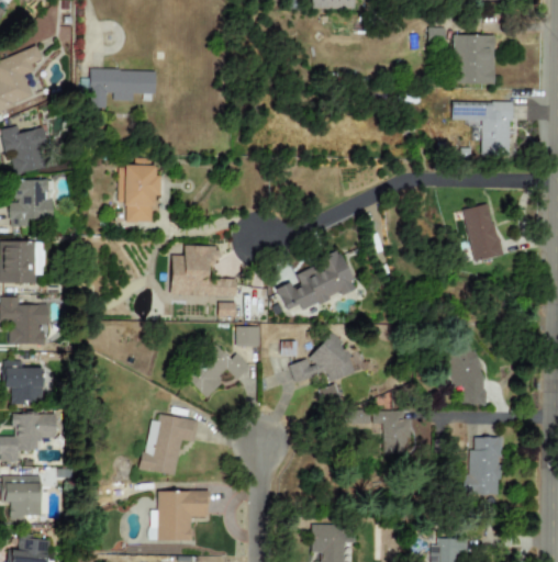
[(354,0),(311,0),(312,10),(355,9),(354,0)]
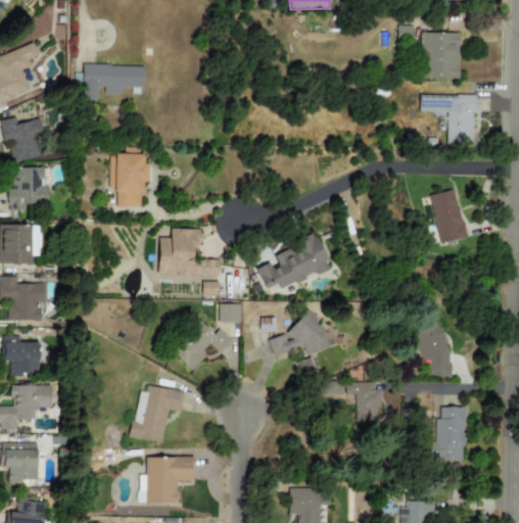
[(461,33),(423,34),(424,79),(461,78),(461,33)]
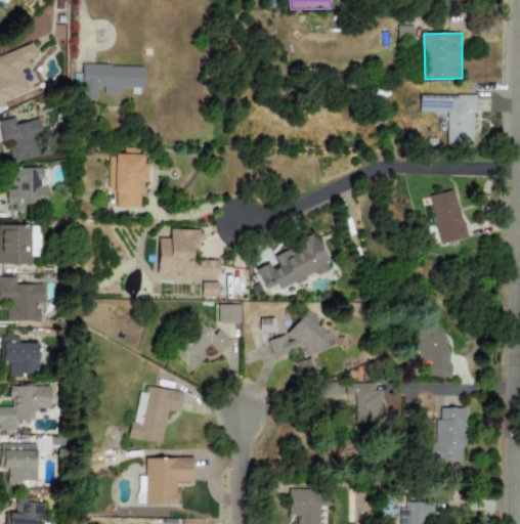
[(0,102),(32,91),(24,70),(33,67),(31,60),(40,56),(35,43),(0,56),(0,102)]
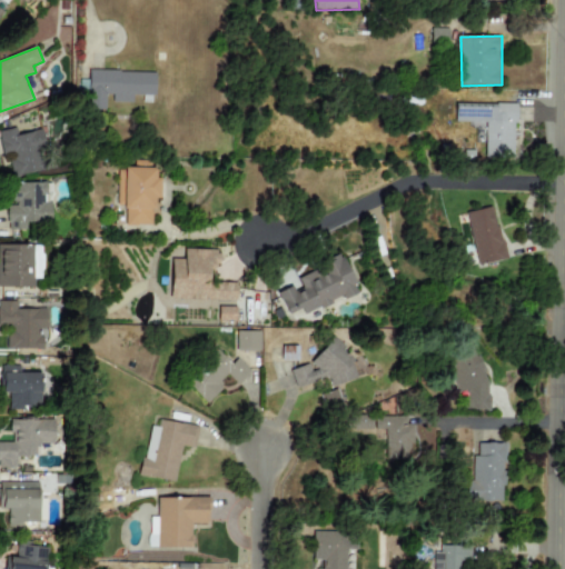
[(158,71),(91,70),(90,109),(111,110),(111,102),(136,103),(136,95),(157,96),(158,71)]
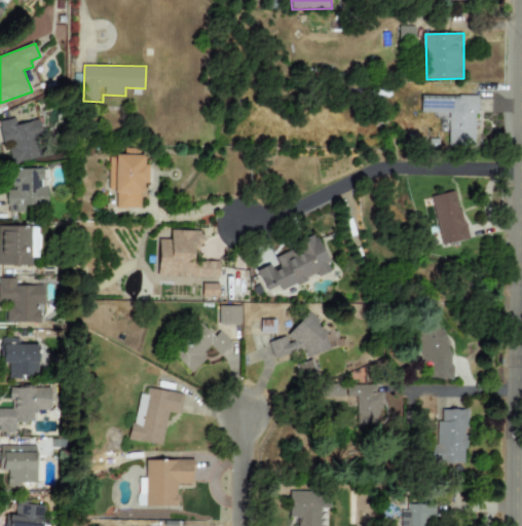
[(478,97),(423,96),(423,113),(451,113),(450,145),(478,146),(478,97)]
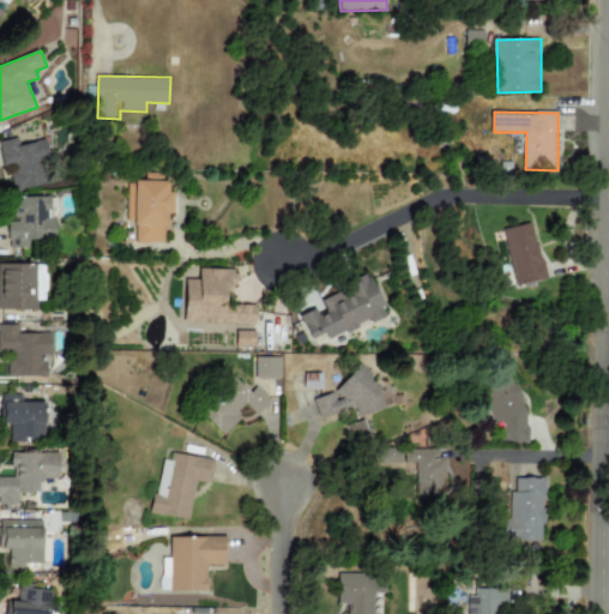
[(47,139),(23,144),(22,138),(0,142),(6,170),(12,168),(17,191),(55,184),(47,139)]
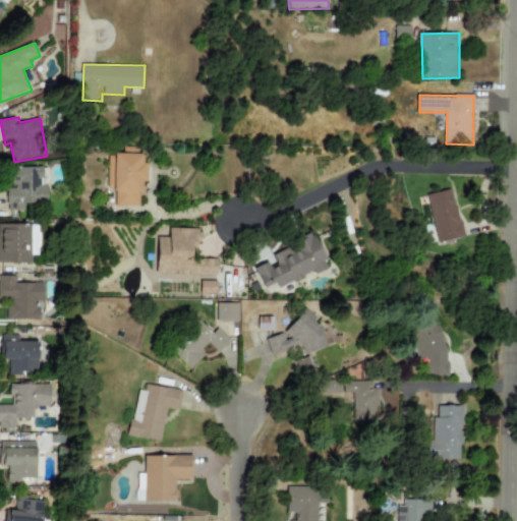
[(110,189),(117,189),(117,206),(141,206),(141,181),(146,181),(146,148),(124,148),(124,153),(110,154),(110,189)]
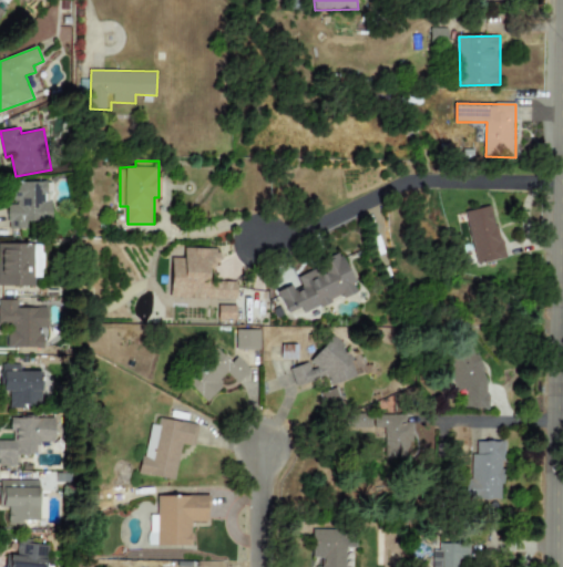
[(469,212),(479,264),(505,258),(495,206),(469,212)]
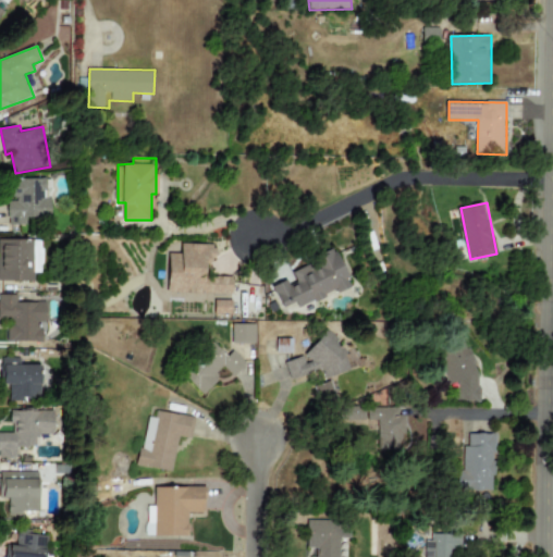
[(0,281),(36,281),(36,272),(44,272),(44,240),(0,239),(0,281)]
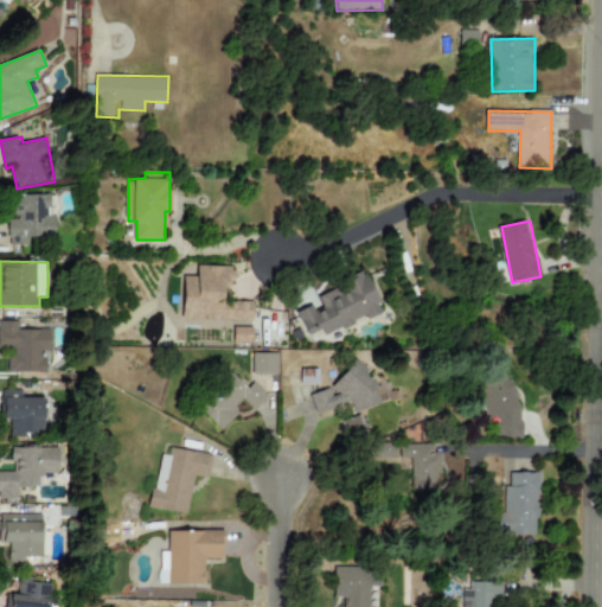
[(255,302),(229,301),(231,266),(199,264),(198,276),(185,276),(183,319),(255,321),(255,302)]
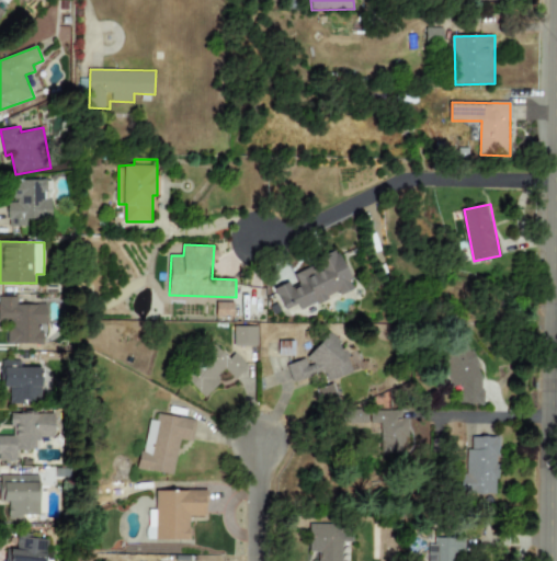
[(276,288),(286,311),(299,305),(302,309),(341,294),(342,295),(355,289),(340,253),(295,272),(300,284),(293,287),(291,282),(276,288)]
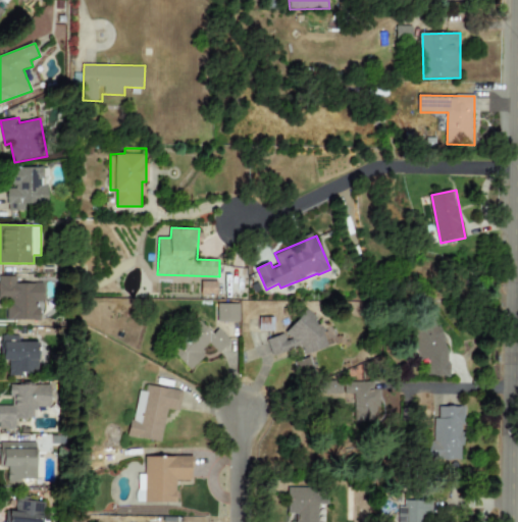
[(44,282),(17,282),(17,276),(0,276),(0,298),(12,298),(12,306),(8,306),(8,320),(41,320),(41,302),(44,302),(44,282)]
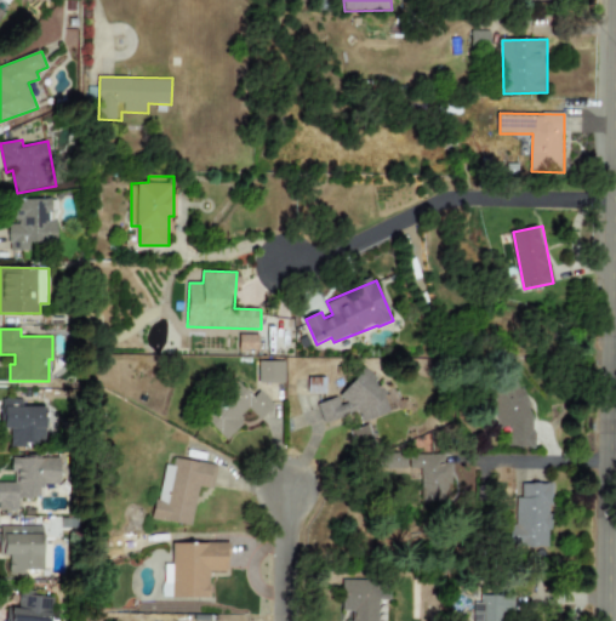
[(241,349),(269,351),(271,335),(241,334),(241,349)]
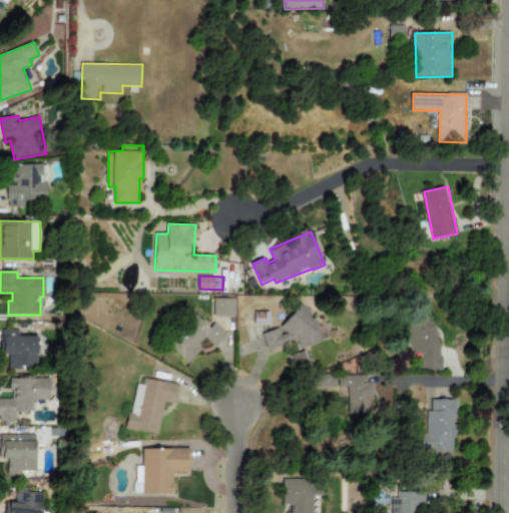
[(237,299),(215,298),(215,316),(236,317),(237,299)]
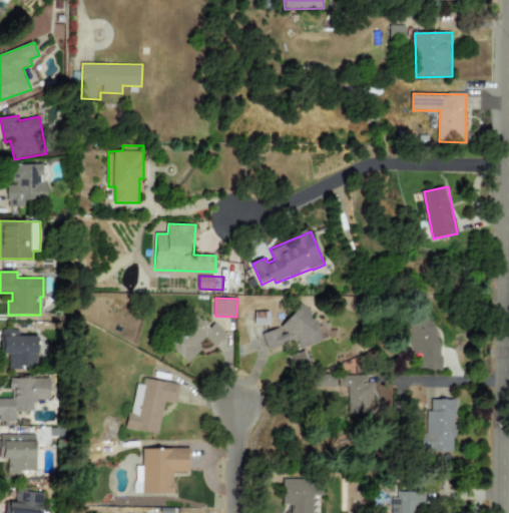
[(322,342),(311,308),(279,319),(282,328),(264,334),(269,350),(300,340),(303,348),(322,342)]
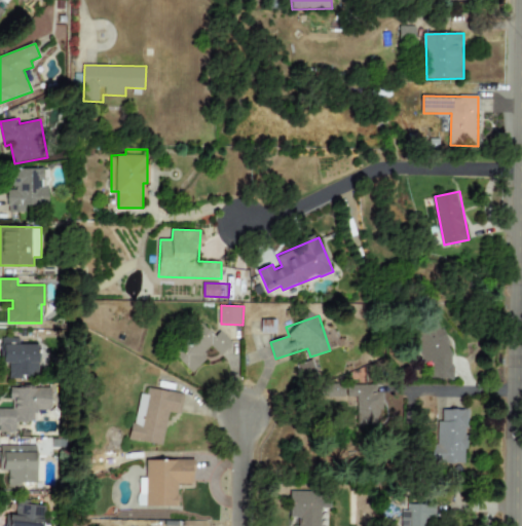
[(216,337),(202,324),(174,352),(193,372),(209,357),(204,353),(213,346),(221,354),(233,342),(221,331),(216,337)]
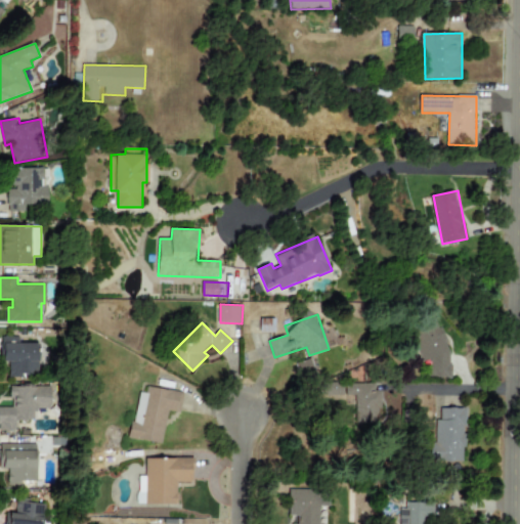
[(432,377),(447,377),(449,332),(421,331),(420,359),(432,359),(432,377)]
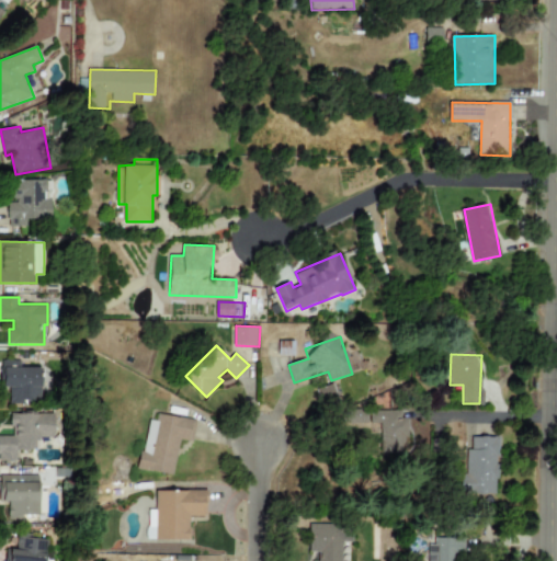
[(43,367),(22,368),(22,361),(3,361),(3,387),(10,387),(10,400),(43,400),(43,367)]
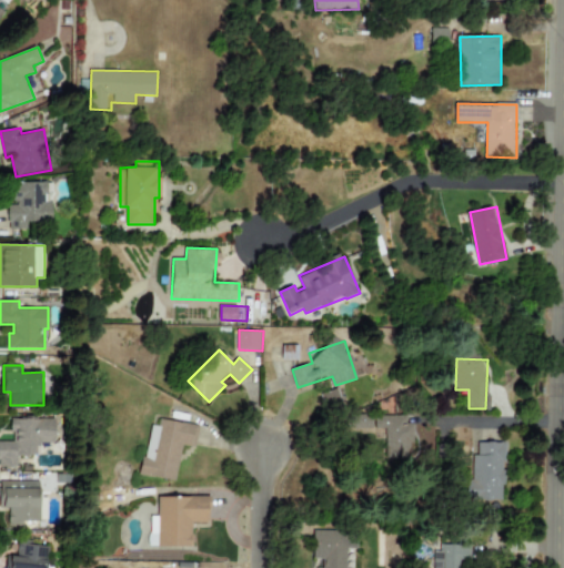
[(413,458),(413,424),(408,425),(408,416),(378,416),(378,438),(388,438),(388,458),(413,458)]
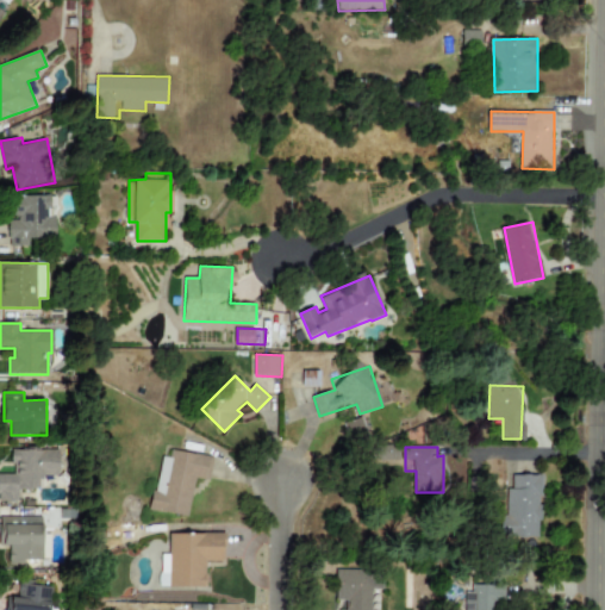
[(0,474),(0,502),(20,502),(20,490),(44,490),(44,475),(61,475),(61,449),(14,449),(14,474),(0,474)]
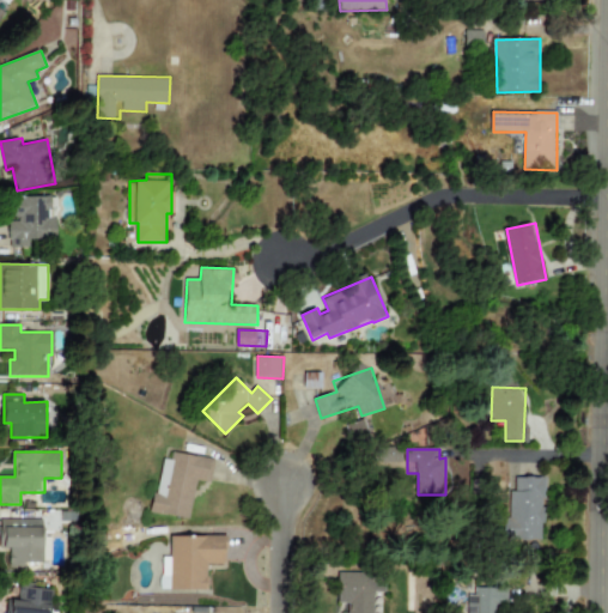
[(192,519),(198,480),(212,483),(217,459),(174,453),(172,460),(163,459),(154,513),(192,519)]
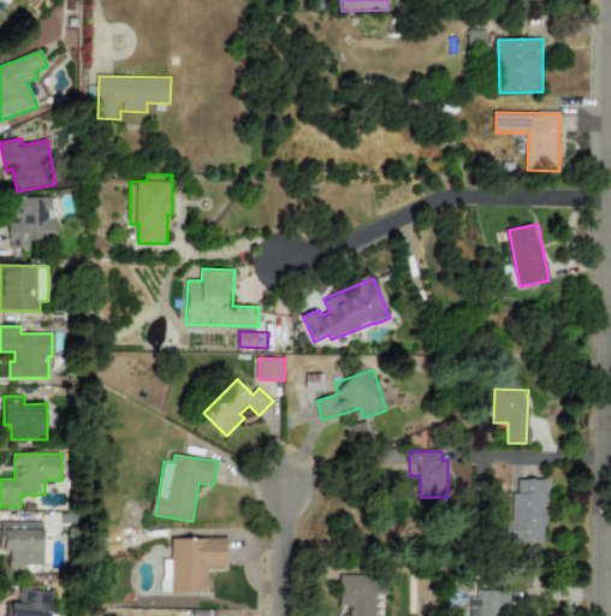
[(549,543),(547,479),(515,480),(516,521),(509,521),(509,543),(549,543)]
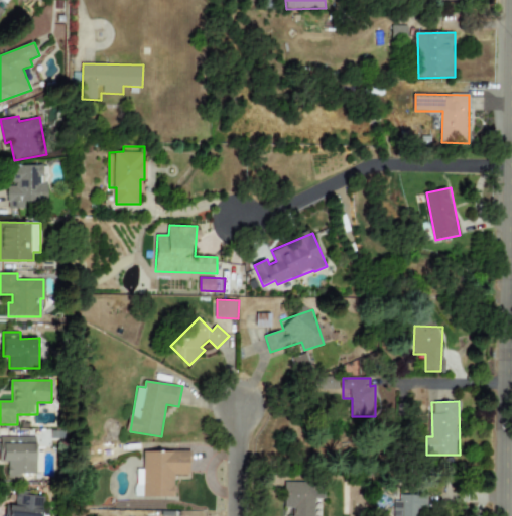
[(37,436),(1,437),(1,464),(9,464),(9,475),(44,474),(44,454),(37,454),(37,436)]
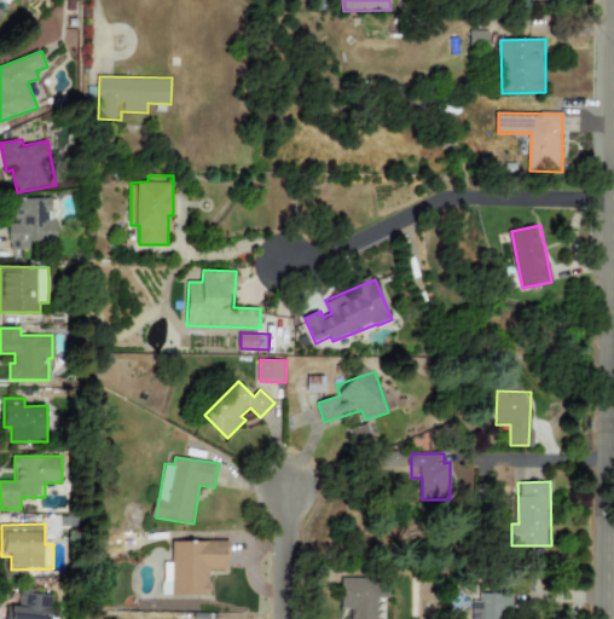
[(210,595),(210,570),(231,570),(230,541),(173,542),(174,596),(210,595)]
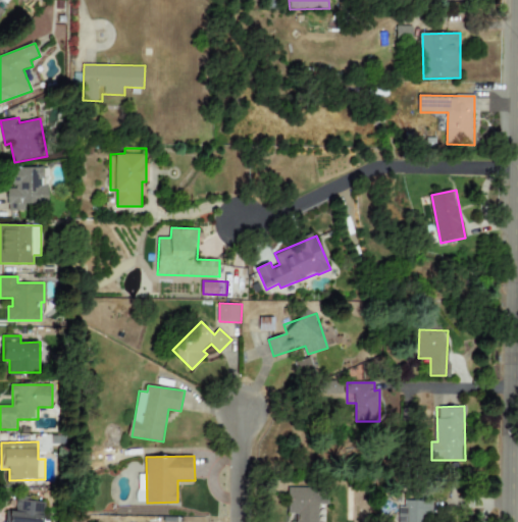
[(293,521),(320,521),(320,505),(330,505),(330,487),(289,487),(289,518),(293,518),(293,521)]
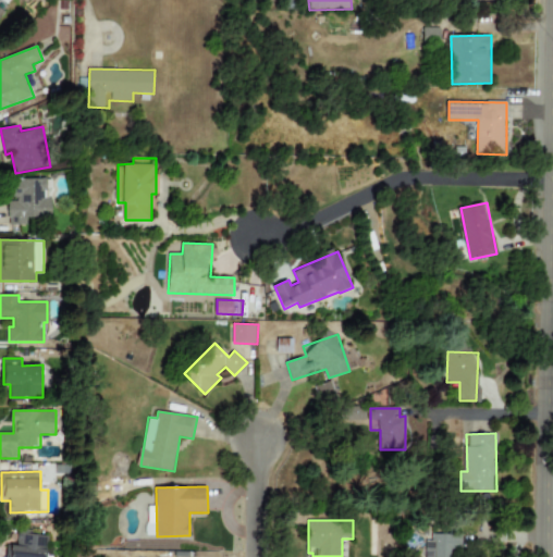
[(47,556),(49,535),(19,533),(17,545),(9,544),(8,556),(47,556)]
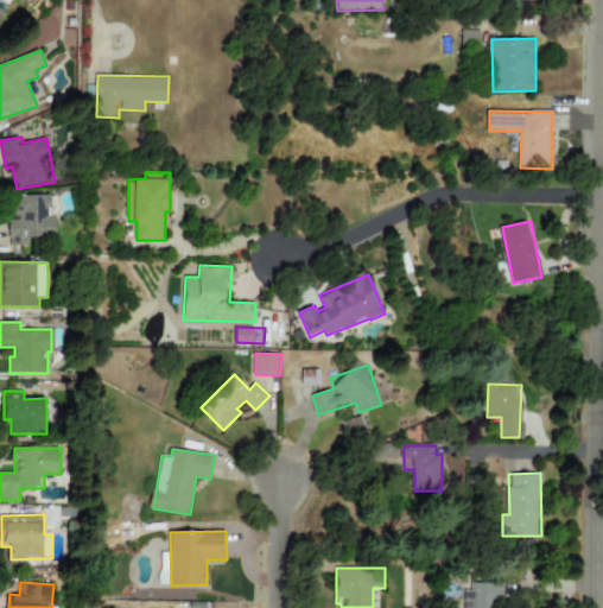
[(503,607),(503,583),(471,583),(471,607),(503,607)]
